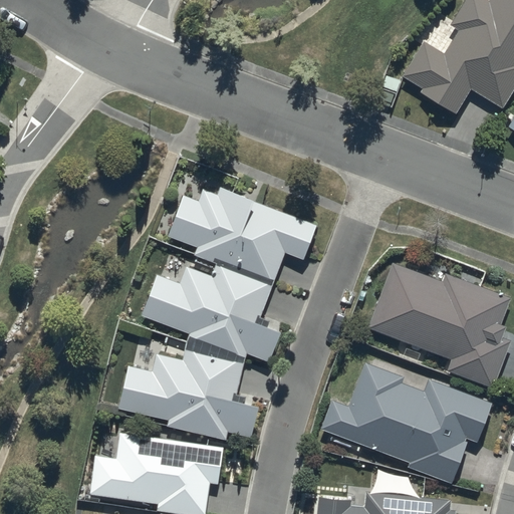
[(513,87),(513,0),(492,0),(491,2),(488,0),(464,0),(450,26),(457,30),(443,55),(421,42),(401,77),(423,89),(420,94),(455,114),(470,89),(502,108),(513,87)]
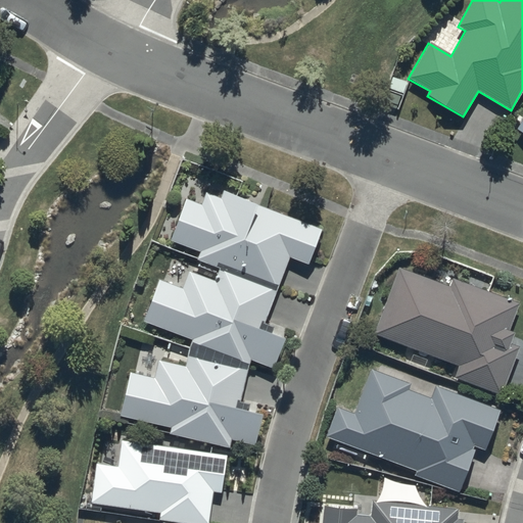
[(186,199),(170,241),(199,252),(196,260),(216,268),(218,262),(278,285),(289,257),(307,265),(321,231),(223,192),(220,200),(206,194),(201,205),(186,199)]
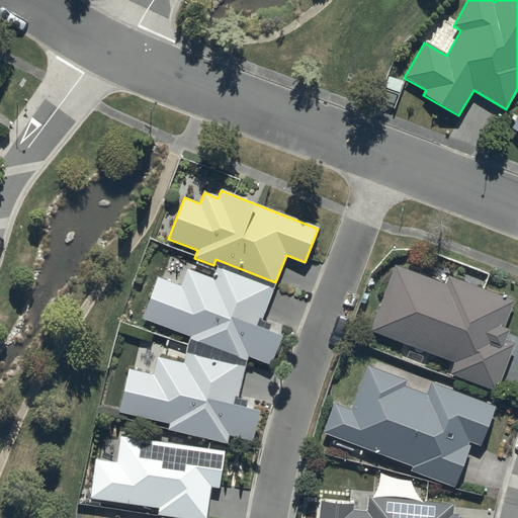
[(158,277),(142,319),(247,362),(248,357),(270,366),(285,328),(261,318),(273,289),(217,266),(211,279),(188,270),(181,286),(158,277)]
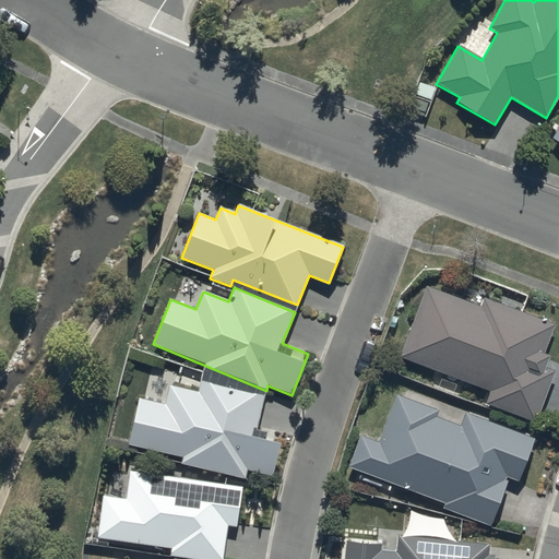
[(425,287),(399,359),(489,392),(484,405),(535,424),(554,372),(544,368),(547,357),(542,355),(552,324),(483,299),(479,308),(425,287)]
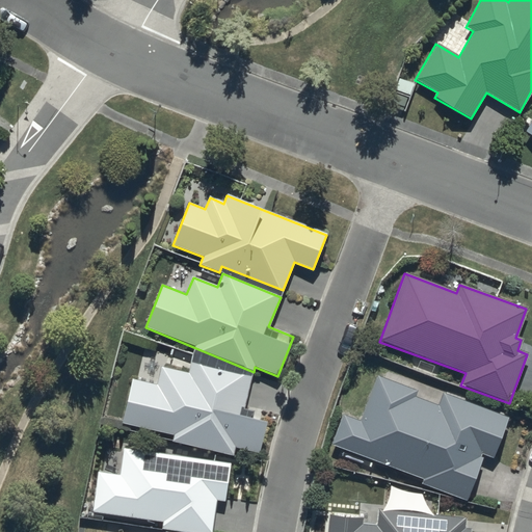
[(131,380),(122,424),(173,435),(171,442),(234,456),(236,449),(258,454),(265,422),(241,417),(250,377),(190,363),(187,373),(159,367),(155,386),(131,380)]
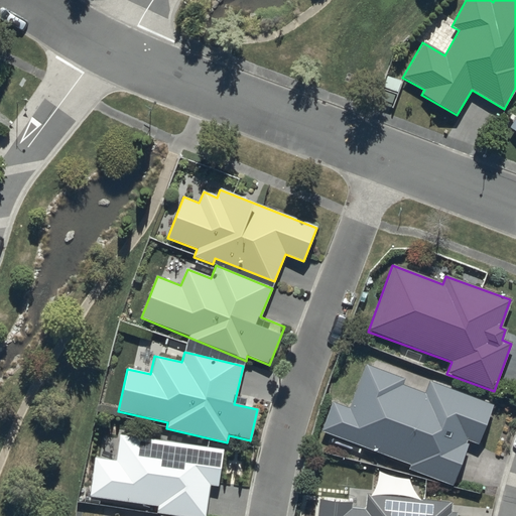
[(333,401),(320,431),(409,465),(407,469),(453,487),(470,441),(477,444),(492,404),(431,381),(426,395),(402,385),(404,379),(366,365),(350,408),(333,401)]
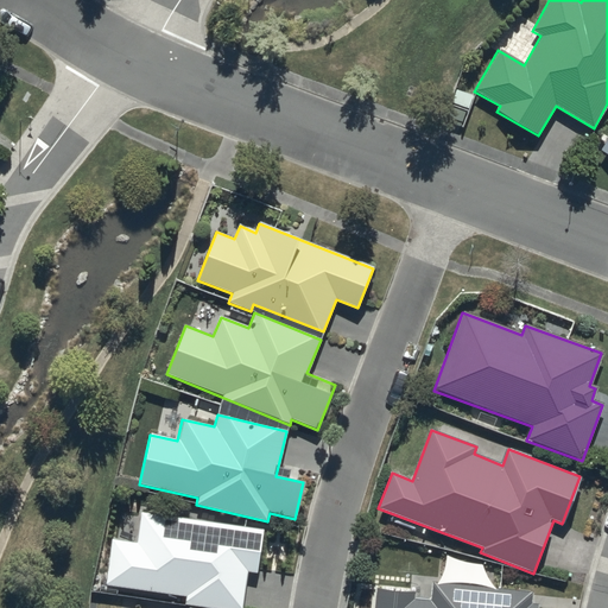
[(109,540),(103,587),(184,597),(184,605),(211,607),(240,607),(245,571),(257,572),(261,530),(139,514),(135,543),(109,540)]
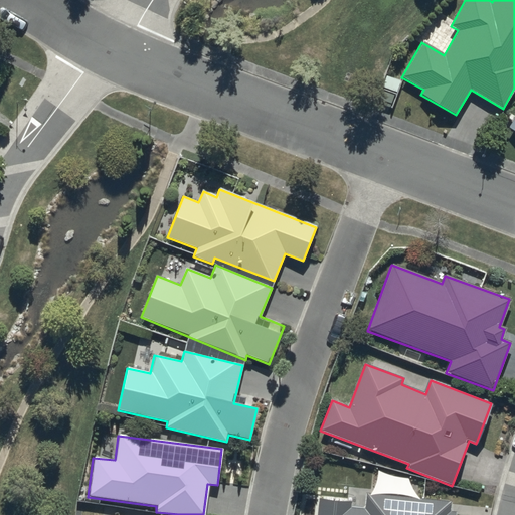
[(318,499),(316,514),(455,514),(456,513),(449,513),(450,502),(353,494),(352,502),(318,499)]
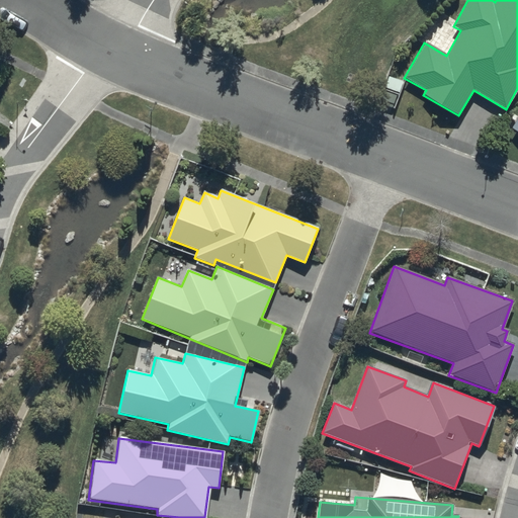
All buildings are outlined.
